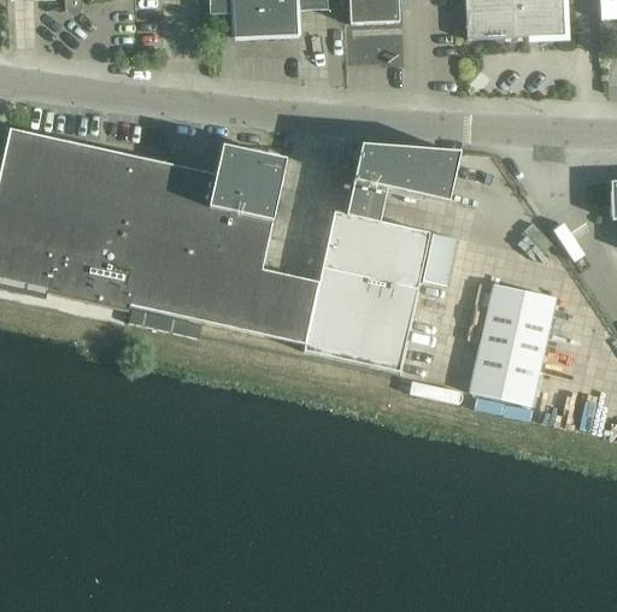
[(233,11),(234,34),(257,33),(260,33),(272,33),(272,34),(297,33),(295,10),(315,9),(328,9),(327,0),(209,0),(210,12),(233,11)]
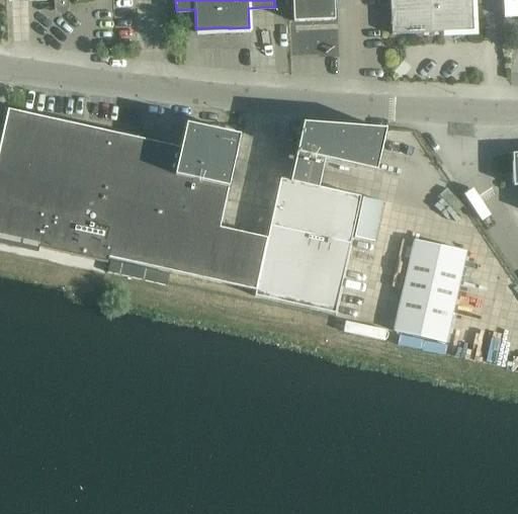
[(291,0),(293,18),(334,17),(334,0),(291,0)]
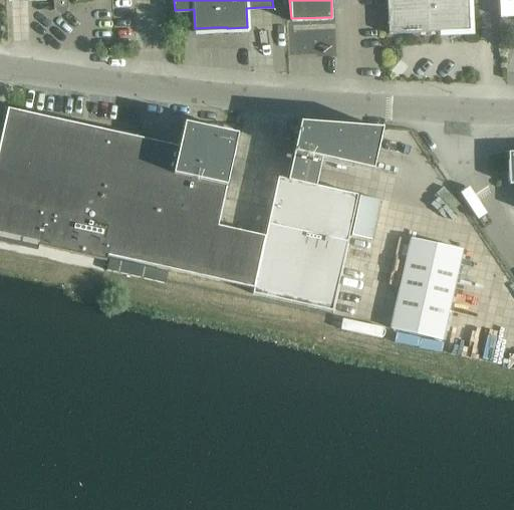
[(470,26),(468,0),(388,0),(389,30),(470,26)]
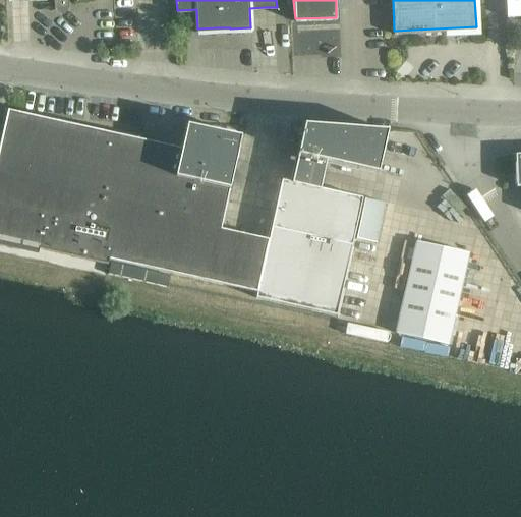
[(508,0),(510,15),(520,14),(520,0),(508,0)]
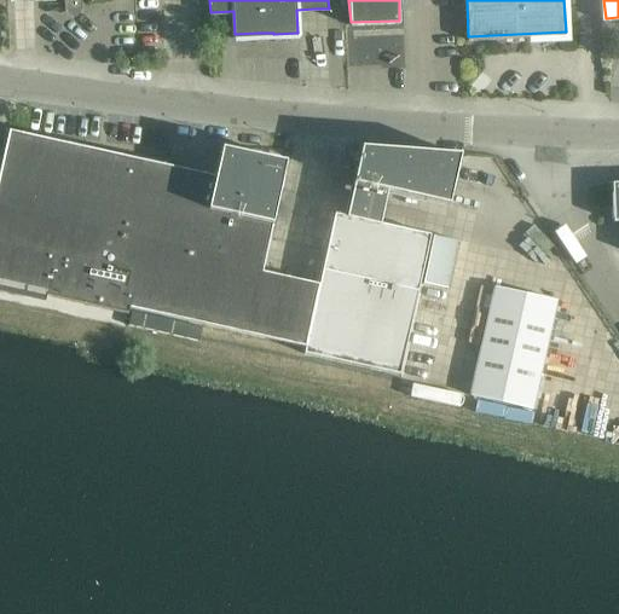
[(0,282),(128,311),(129,305),(306,343),(319,282),(314,281),(313,287),(261,274),(273,220),(209,207),(217,173),(10,127),(0,168),(0,282)]
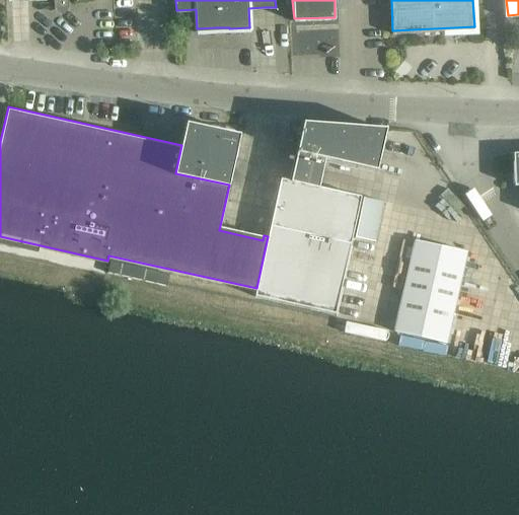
[(303,123),(297,151),(324,157),(377,169),(386,128),(303,123)]
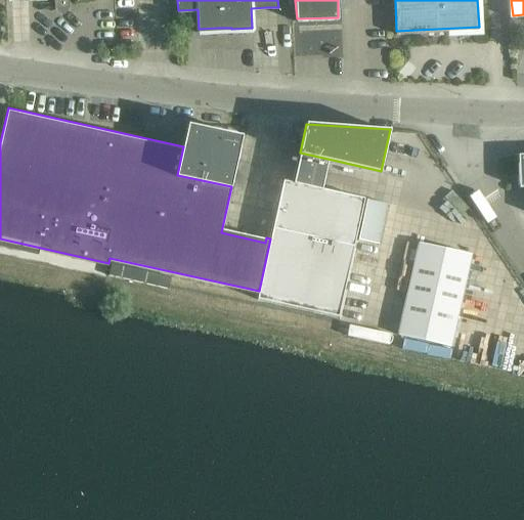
[(366,197),(358,237),(379,242),(387,203),(387,202),(366,197)]
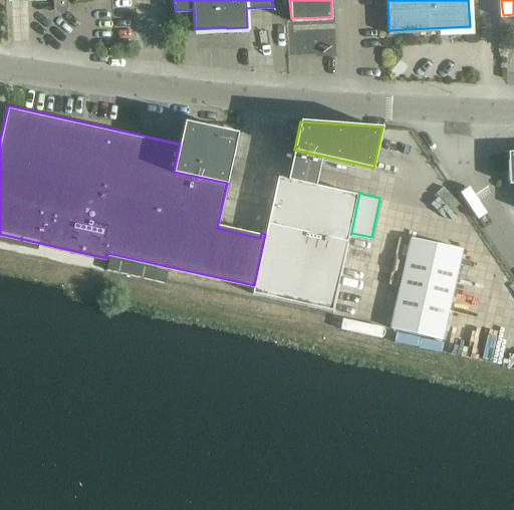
[(412,236),(393,326),(443,337),(463,247),(412,236)]
